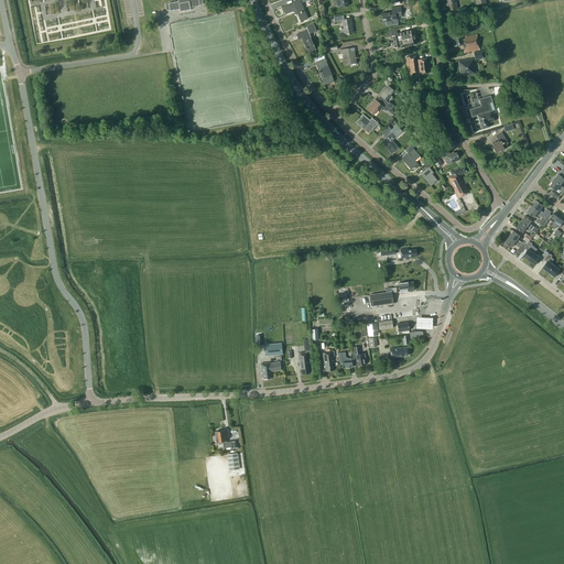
[(169,3),(165,4),(166,10),(170,10),(170,11),(180,9),(180,11),(191,10),(190,8),(199,6),(199,4),(203,4),(202,0),(177,0),(179,1),(169,3)]
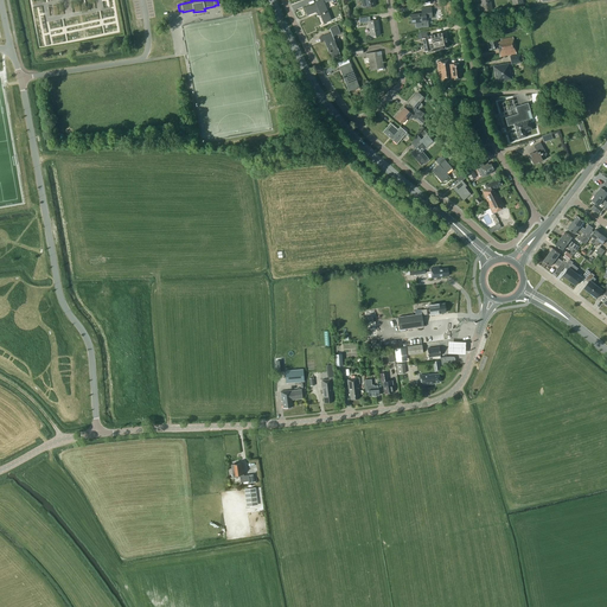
[(324,4),(331,0),(320,0),(315,2),(304,7),(307,16),(319,11),(324,23),(331,20),(324,4)]
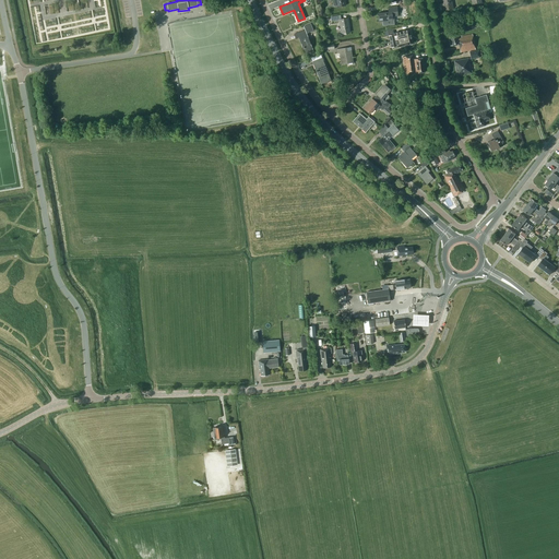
[(452,9),(451,1),(442,3),(443,10),(452,9)]
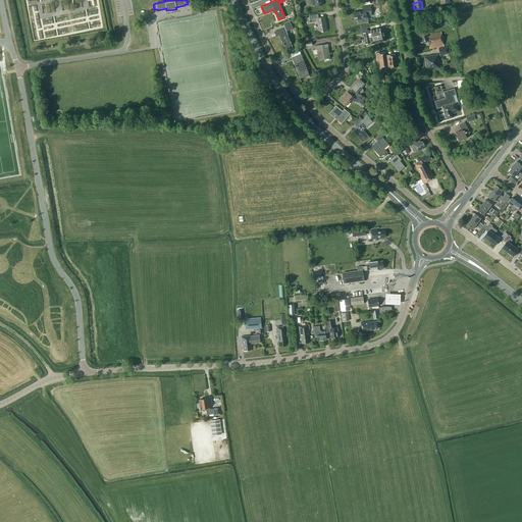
[(363,11),(353,12),(354,20),(357,20),(357,24),(366,23),(366,19),(366,15),(371,14),(370,5),(362,6),(363,6),(363,11)]
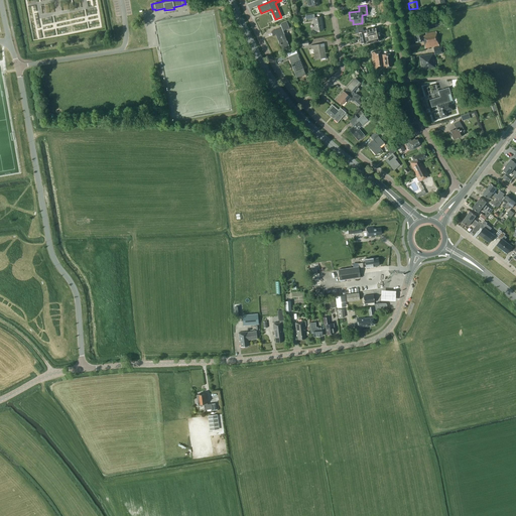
[(314,17),(313,14),(304,15),(305,19),(312,18),(314,27),(313,27),(313,28),(313,29),(314,30),(314,31),(323,30),(320,17),(314,17)]
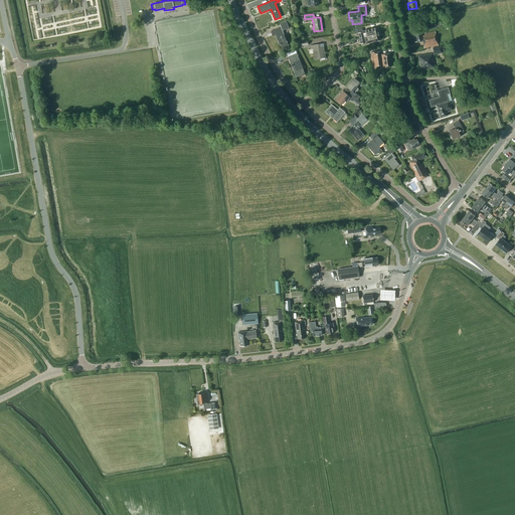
[(289,28),(286,22),(280,24),(281,26),(281,27),(276,30),(277,34),(275,35),(279,45),(280,44),(281,49),(289,46),(284,33),(283,31),(289,28)]
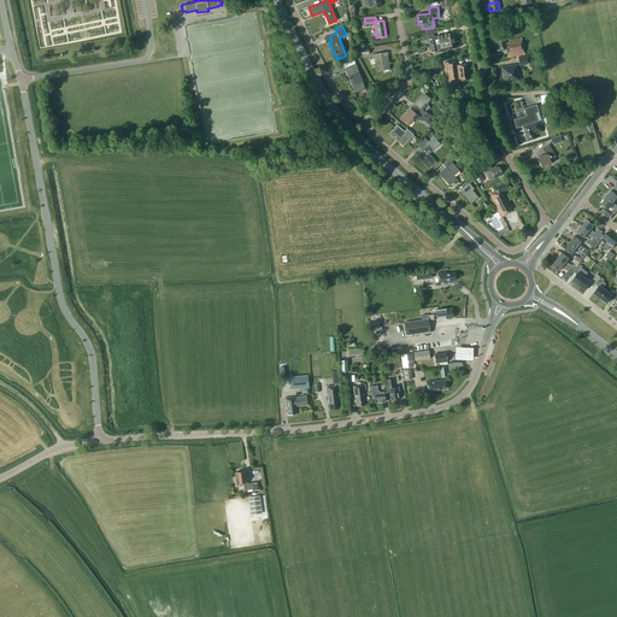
[(428,40),(430,46),(453,40),(451,33),(434,37),(433,33),(428,34),(429,40),(428,40)]
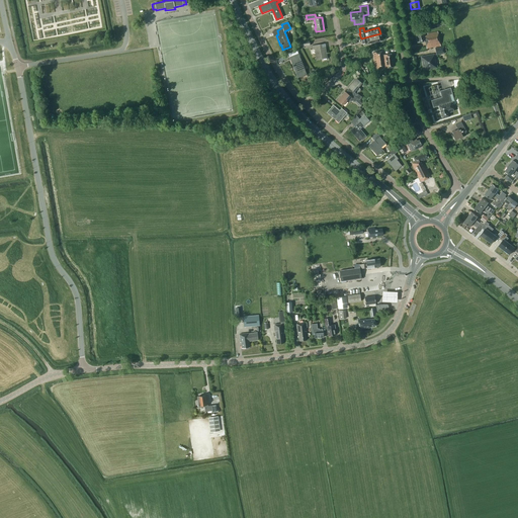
[(424,35),(423,30),(415,31),(417,42),(425,41),(426,49),(440,47),(437,31),(427,33),(427,34),(424,35)]
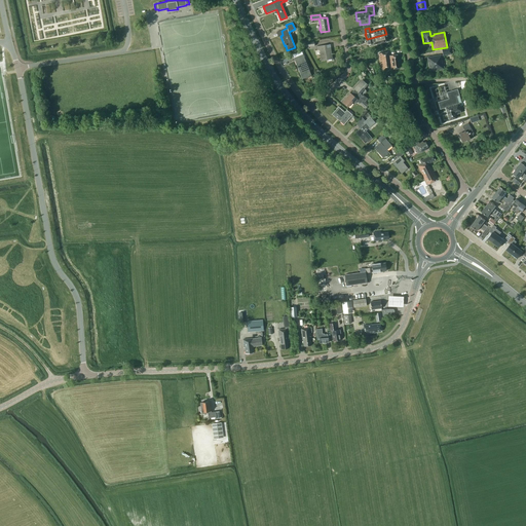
[(386,34),(367,39),(368,44),(373,43),(373,44),(387,41),(386,34)]
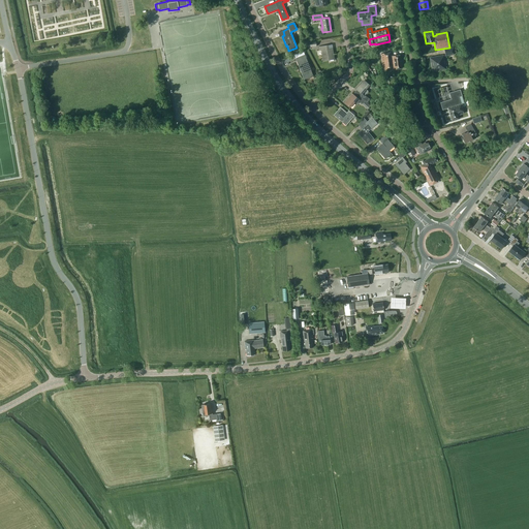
[(333,54),(332,44),(317,47),(318,51),(320,50),(322,61),(334,59),(333,55),(334,55),(334,54),(333,54)]
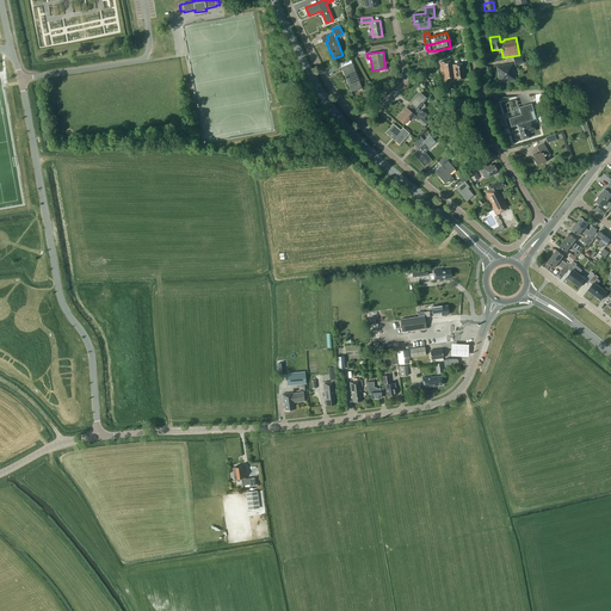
[(525,63),(524,55),(513,56),(514,65),(525,63)]
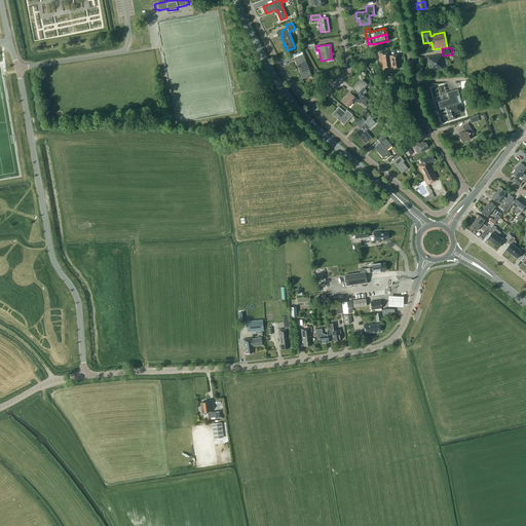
[(388,55),(387,52),(379,53),(381,70),(399,68),(398,54),(388,55)]
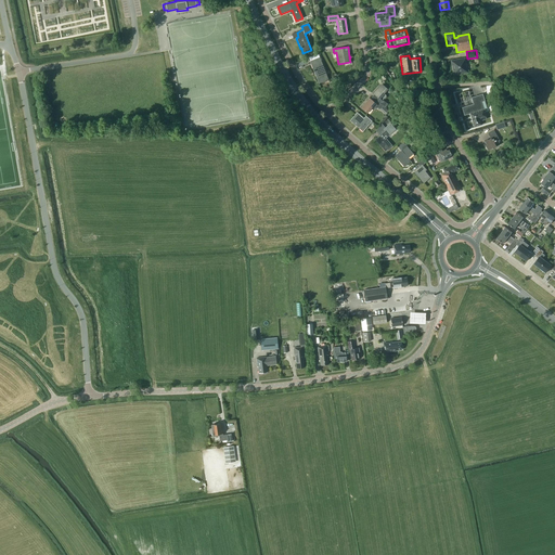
[(327,80),(319,57),(310,62),(313,71),(312,71),(313,72),(319,84),(327,80)]
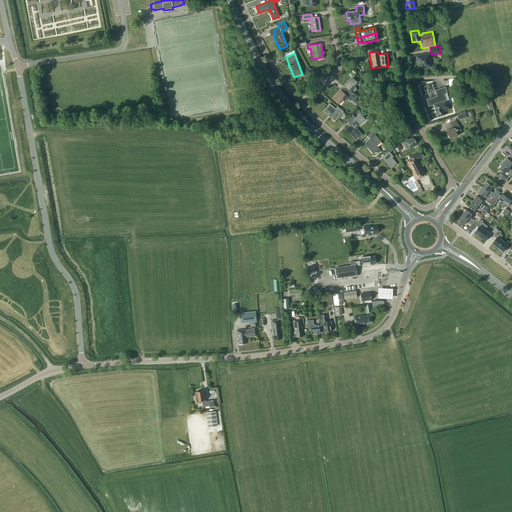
[(431,67),(429,54),(416,56),(418,69),(431,67)]
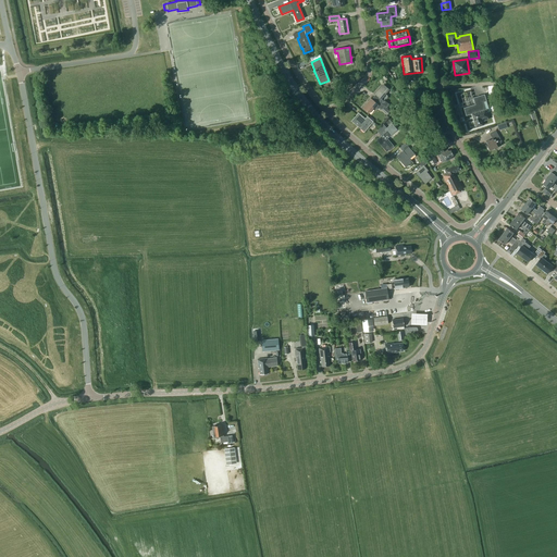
[(375,99),(384,107),(386,108),(388,104),(384,100),(385,99),(386,99),(388,97),(384,95),(388,89),(383,85),(374,94),(378,96),(375,99)]
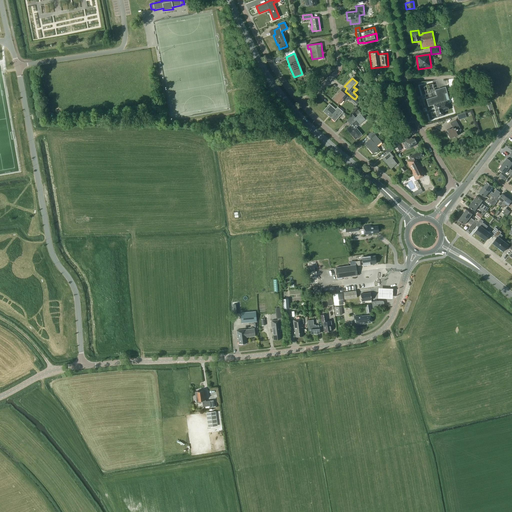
[(428,107),(434,105),(435,109),(437,117),(443,115),(444,115),(443,111),(449,109),(446,101),(449,100),(445,86),(434,90),(436,96),(426,99),(428,107)]
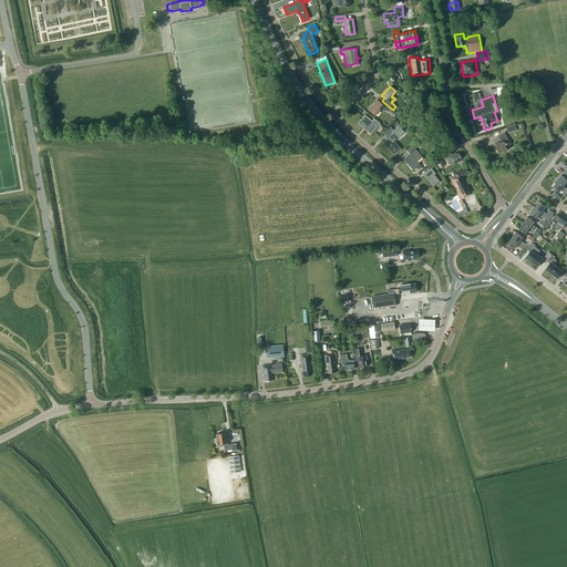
[(391,109),(382,101),(380,103),(377,101),(369,110),(374,115),(379,111),(381,113),(384,109),(389,112),(391,109)]
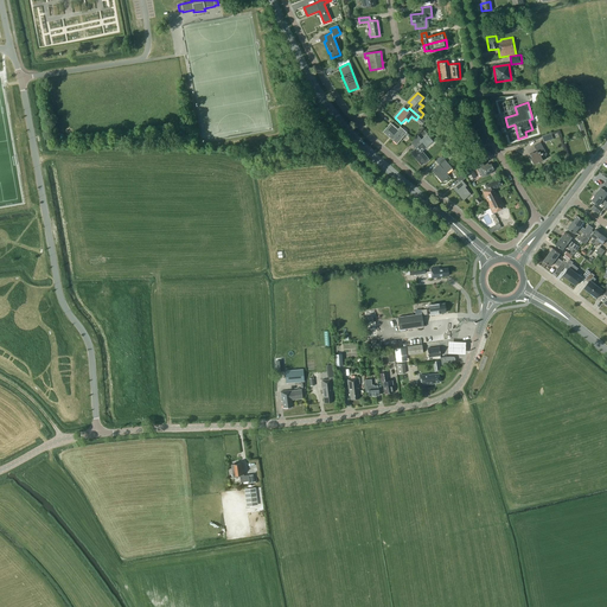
[(397,129),(390,123),(383,132),(396,144),(407,133),(400,127),(397,129)]
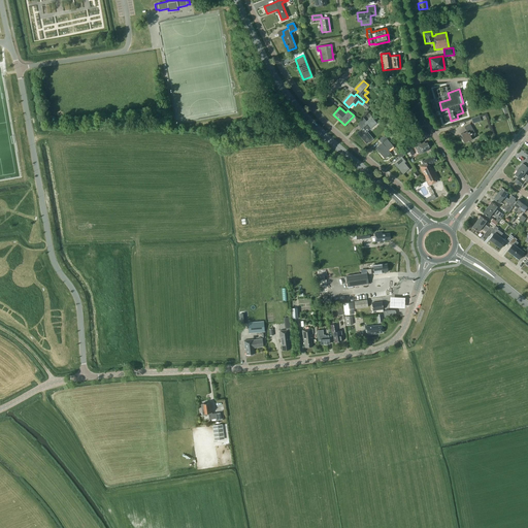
[(363,118),(361,120),(357,125),(361,129),(356,133),(363,140),(363,139),(366,143),(372,138),(366,132),(376,123),(371,117),(366,121),(363,118)]
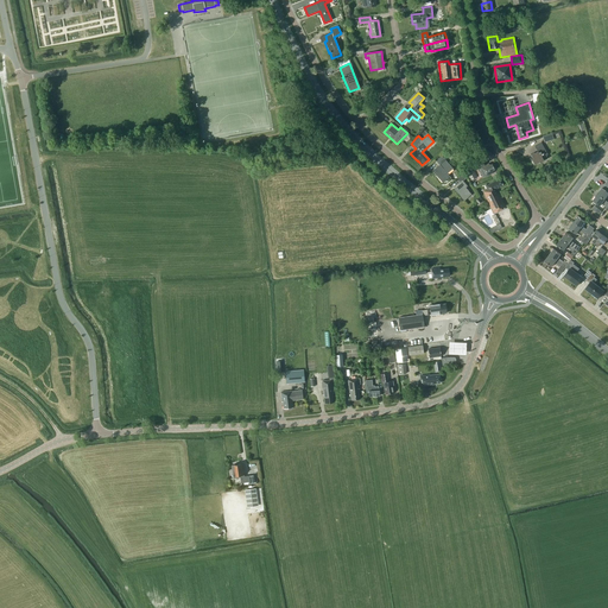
[(548,154),(540,143),(534,146),(537,151),(533,153),(530,154),(532,158),(531,159),(534,165),(539,162),(540,163),(543,160),(543,159),(546,157),(546,156),(548,154)]
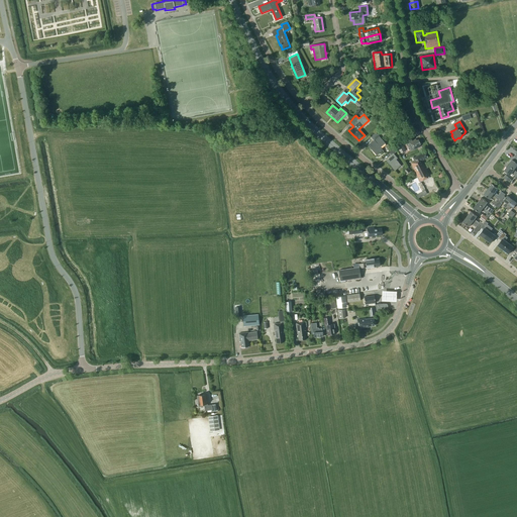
[(385,143),(376,132),(371,136),(374,140),(368,145),(373,151),(374,151),(376,154),(382,149),(380,147),(385,143)]
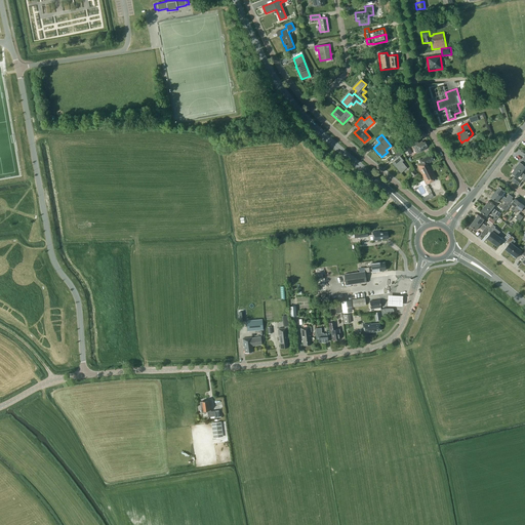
[(411,142),(413,146),(412,146),(416,154),(419,153),(426,149),(425,148),(427,147),(425,142),(422,143),(421,142),(420,142),(418,143),(417,142),(416,139),(411,142)]
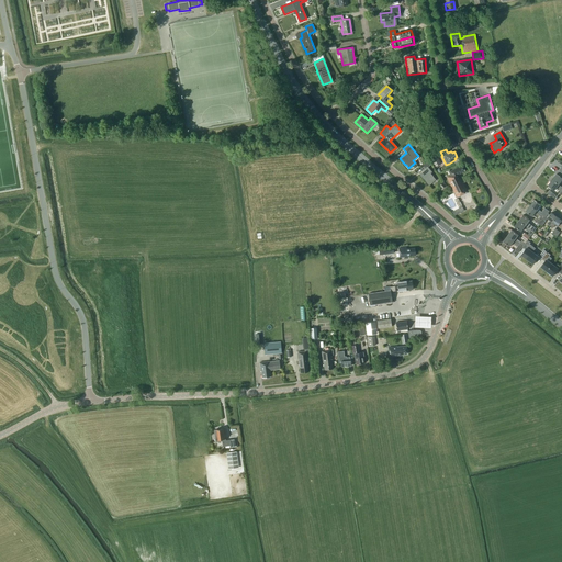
[(430,158),(431,159),(435,167),(441,164),(436,155),(430,158)]
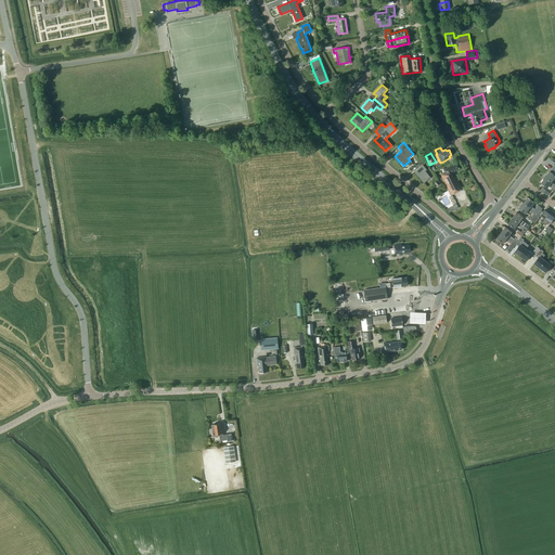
[(459,169),(455,164),(443,170),(444,173),(440,175),(451,195),(461,190),(454,176),(453,177),(451,172),(459,169)]
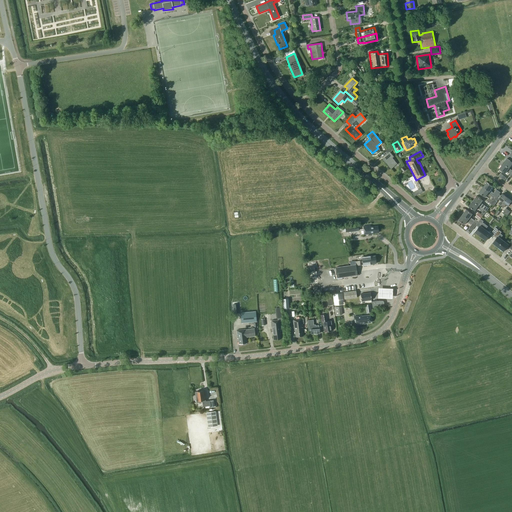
[(396,163),(392,158),(394,157),(390,152),(382,159),(387,165),(388,165),(390,168),(396,163)]
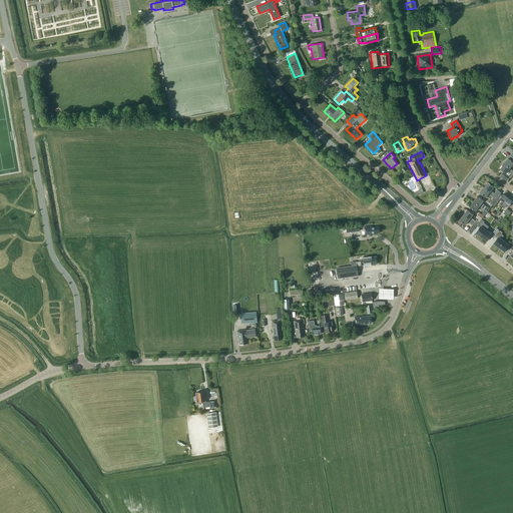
[(504,164),(511,169),(512,167),(511,166),(512,163),(512,162),(508,158),(504,164)]
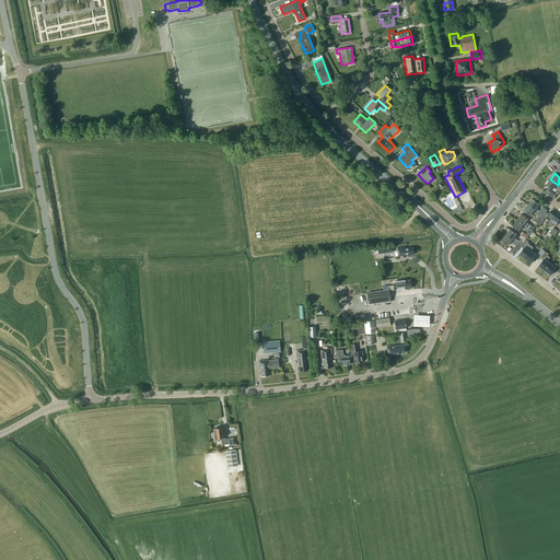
[(559,186),(558,185),(550,179),(546,185),(552,189),(553,190),(556,188),(558,189),(557,193),(559,194),(559,193),(559,186)]
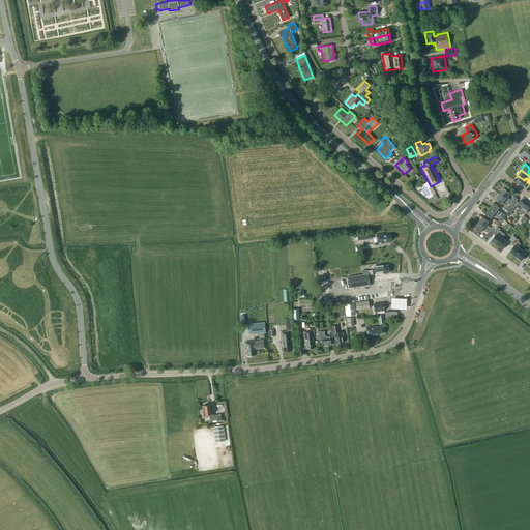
[(504,188),(500,194),(506,199),(511,203),(513,205),(517,201),(518,199),(513,196),(511,200),(508,198),(511,195),(510,194),(504,188)]
